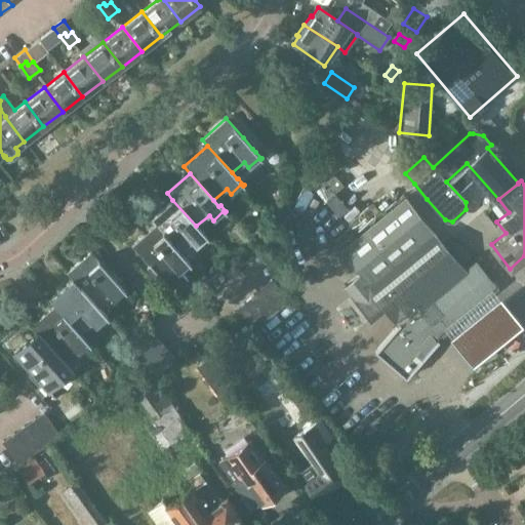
[(341,286),(351,296),(370,320),(376,315),(384,310),(394,323),(396,322),(397,324),(375,351),(406,377),(408,374),(414,371),(420,366),(426,361),(430,356),(434,350),(437,342),(436,341),(442,336),(436,328),(444,322),(447,325),(493,288),(474,265),(466,271),(404,196),(355,237),(340,249),(360,272),(349,280),(341,286)]
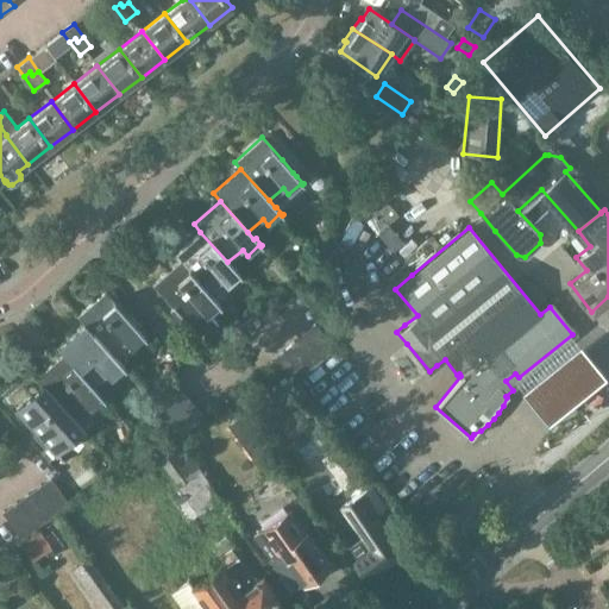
[(173,255),(179,262),(206,293),(221,280),(227,287),(239,275),(240,277),(242,276),(234,268),(233,269),(227,262),(200,232),(173,255)]
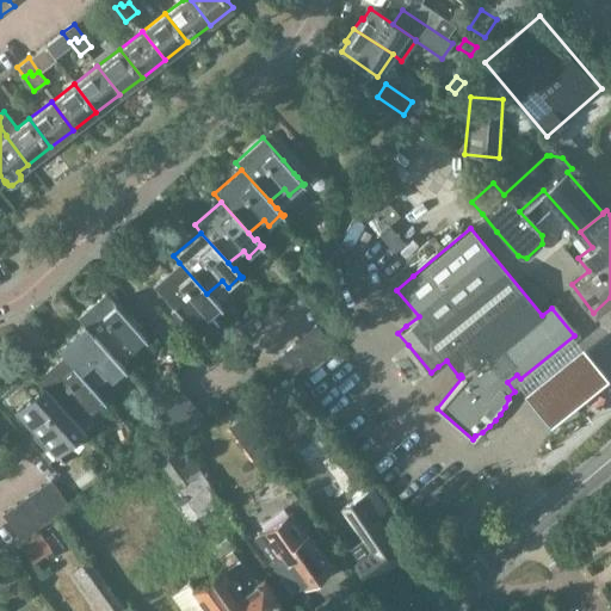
[(405,259),(414,271),(442,247),(432,235),(405,259)]
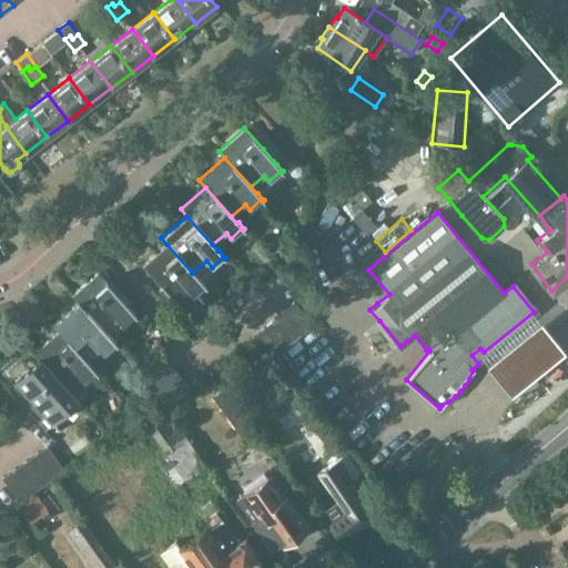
[(188,315),(174,301),(186,290),(192,295),(204,285),(205,287),(206,286),(200,279),(198,280),(192,273),(166,244),(141,266),(160,287),(156,291),(166,302),(170,300),(172,302),(173,302),(186,316),(188,315)]
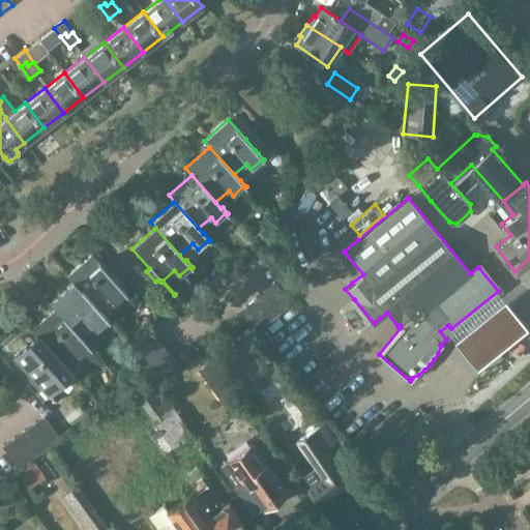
[(67,275),(72,282),(96,308),(109,297),(114,303),(125,294),(126,295),(127,294),(120,287),(118,285),(120,283),(102,262),(99,264),(91,254),(67,275)]
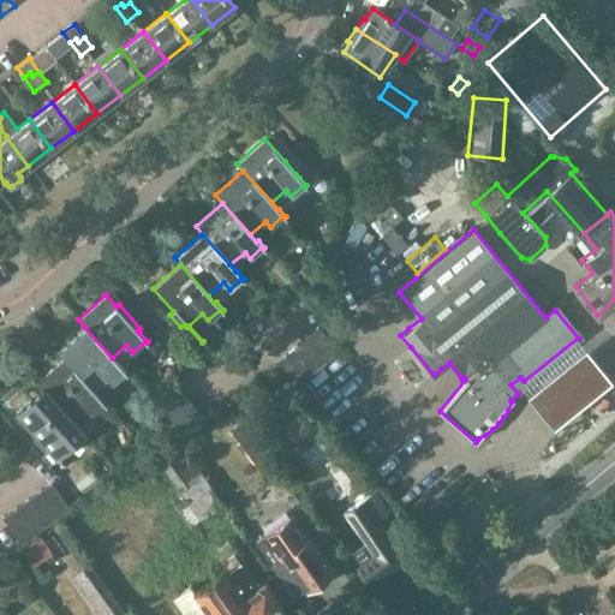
[(57,350),(64,358),(90,388),(106,376),(112,383),(124,372),(125,374),(126,372),(119,364),(118,365),(112,358),(84,327),(57,350)]
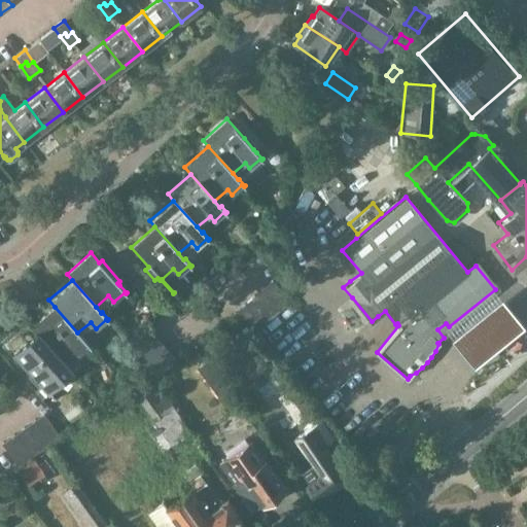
[(272,280),(261,288),(280,310),(290,302),(272,280)]
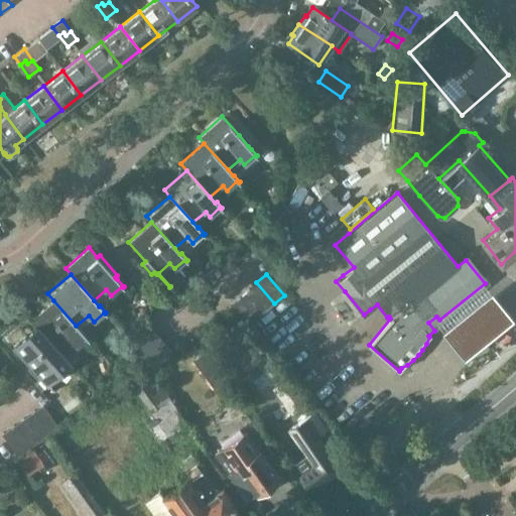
[(256,282),(246,291),(265,312),(274,303),(256,282)]
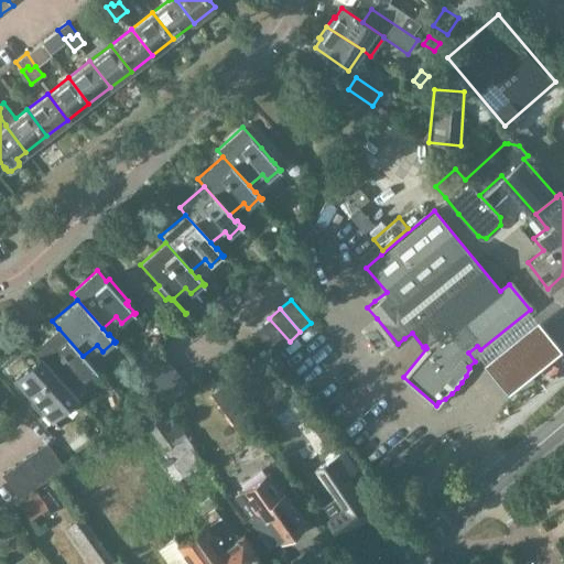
[(269,318),(259,327),(279,350),(290,342),(269,318)]
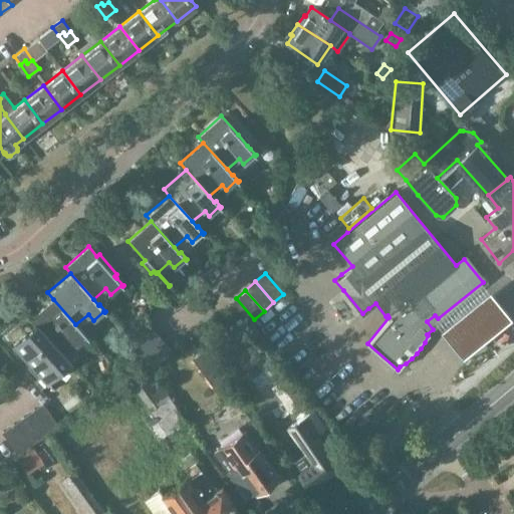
[(460,356),(462,358),(512,318),(510,315),(495,298),(489,290),(440,330),(445,338),(460,356)]
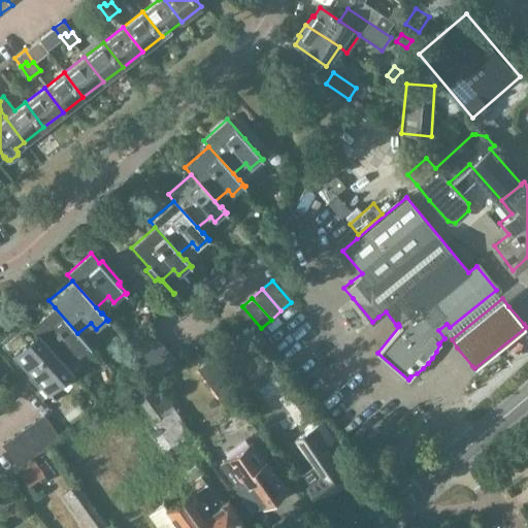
[(261,328),(242,306),(233,315),(252,336),(261,328)]
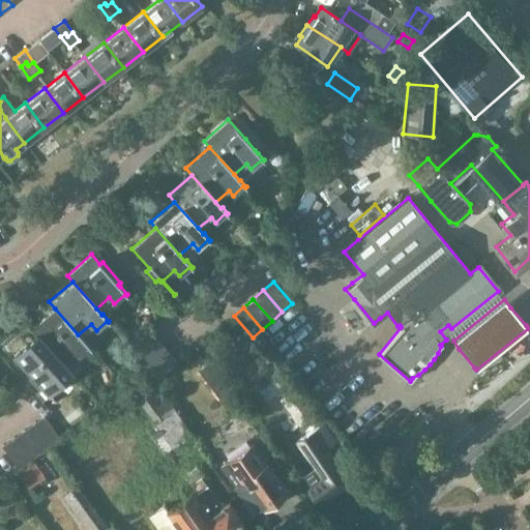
[(31,328),(36,334),(60,361),(72,351),(79,357),(89,348),(90,349),(91,348),(85,341),(84,342),(78,334),(55,308),(31,328)]
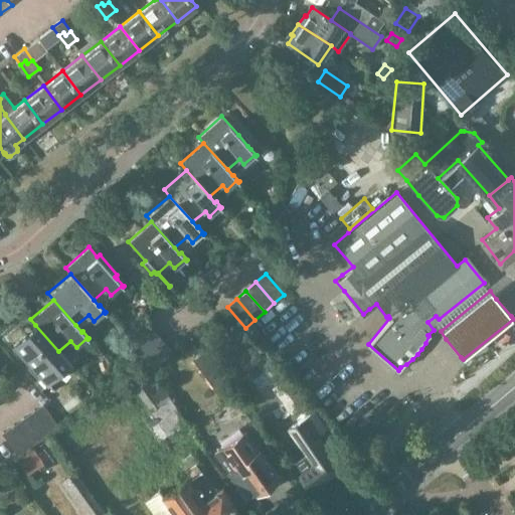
[(126,341),(134,350),(155,332),(147,323),(126,341)]
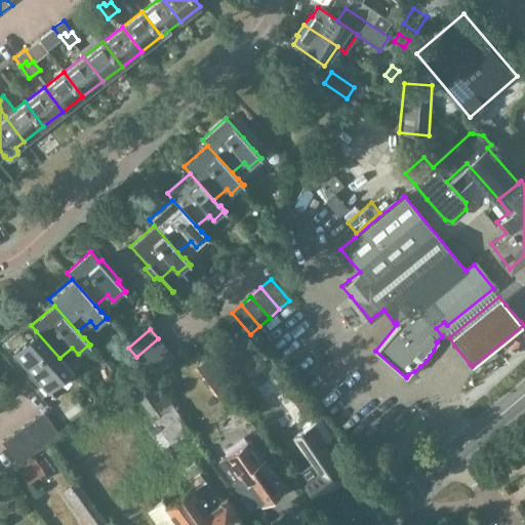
[(55,398),(49,391),(59,380),(71,370),(72,372),(73,371),(66,364),(59,358),(36,331),(12,352),(30,372),(28,374),(37,386),(39,384),(41,386),(42,385),(53,399),(55,398)]
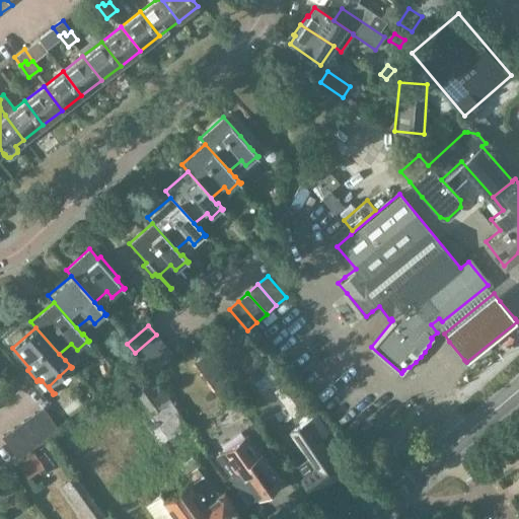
[(135,353),(143,363),(164,344),(156,335),(135,353)]
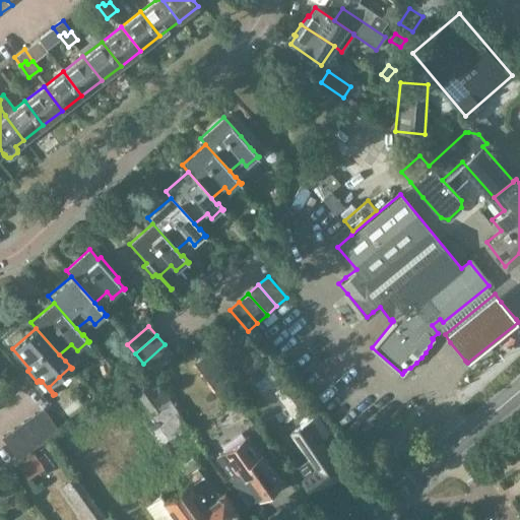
[(165,344),(143,364),(152,373),(174,354),(165,344)]
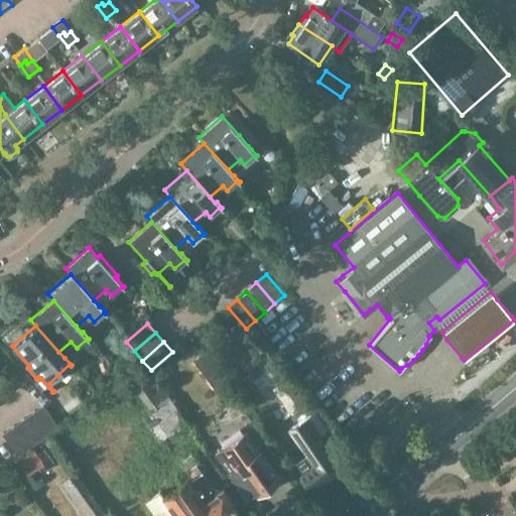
[(200,352),(190,359),(201,373),(211,366),(208,362),(200,352)]
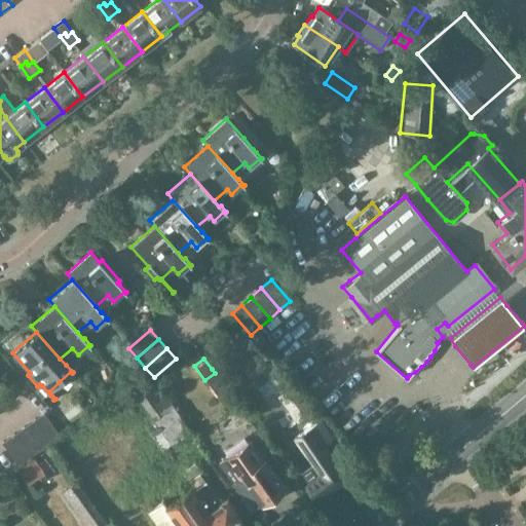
[(151,374),(132,388),(154,420),(146,426),(162,449),(179,438),(180,439),(190,430),(173,406),(151,374)]
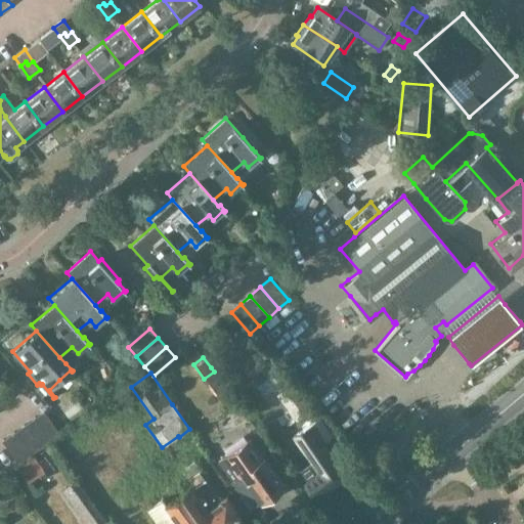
[(276,394),(296,420),(312,407),(293,382),(276,394)]
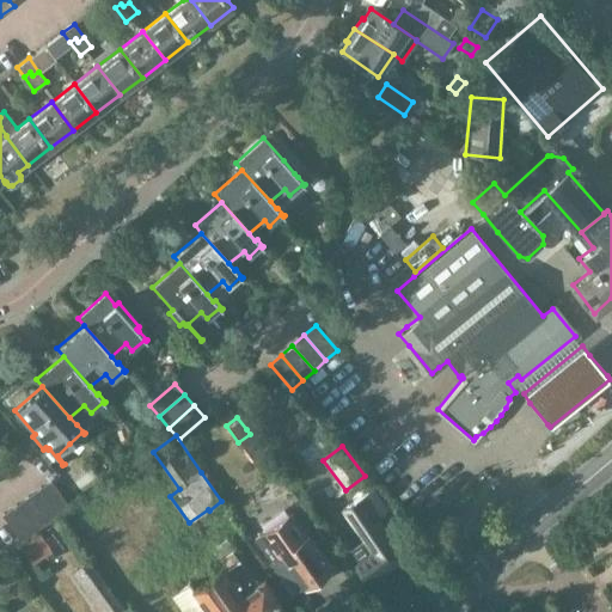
[(50,481),(37,490),(56,516),(69,507),(50,481)]
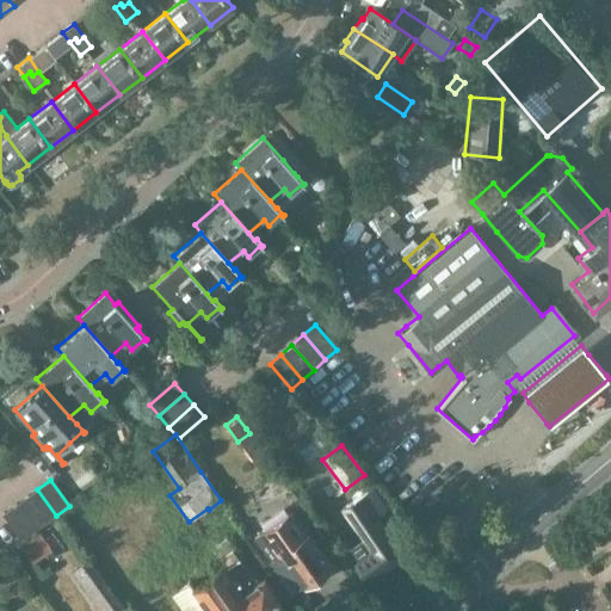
[(403,556),(375,517),(386,510),(370,488),(340,510),(360,539),(346,550),(369,581),(403,556)]
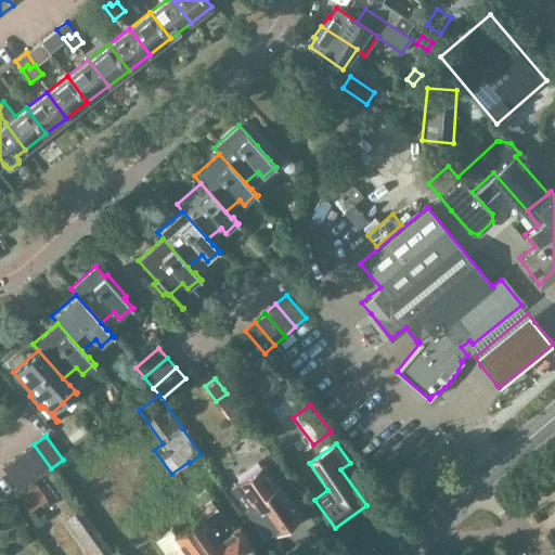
[(34,444),(23,452),(39,476),(51,468),(34,444)]
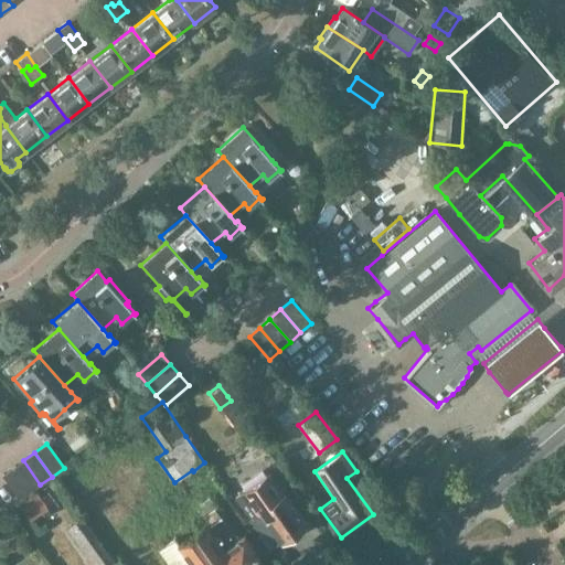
[(23,460),(12,468),(29,492),(40,484),(23,460)]
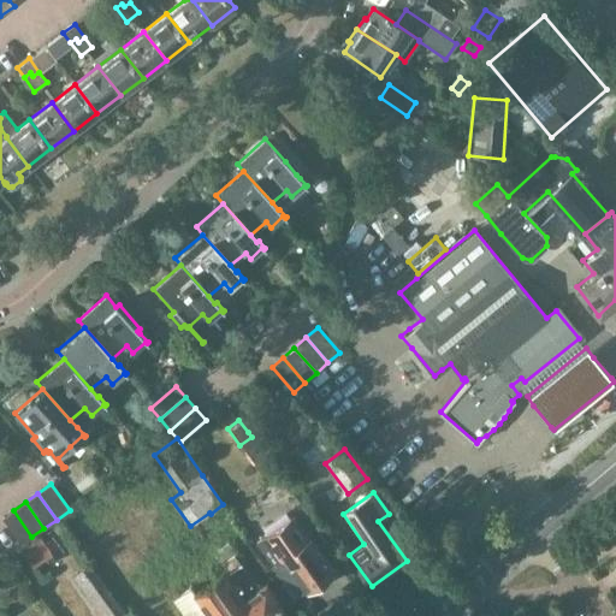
[(31,537),(13,510),(1,519),(21,545),(31,537)]
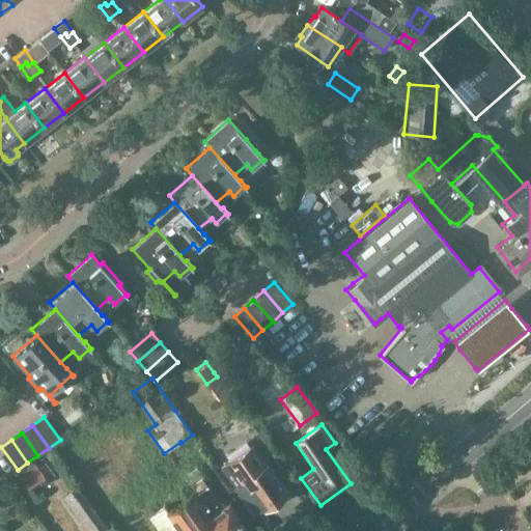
[(251,444),(228,460),(220,467),(228,479),(226,481),(253,518),(266,509),(271,509),(277,505),(278,500),(286,493),(251,444)]
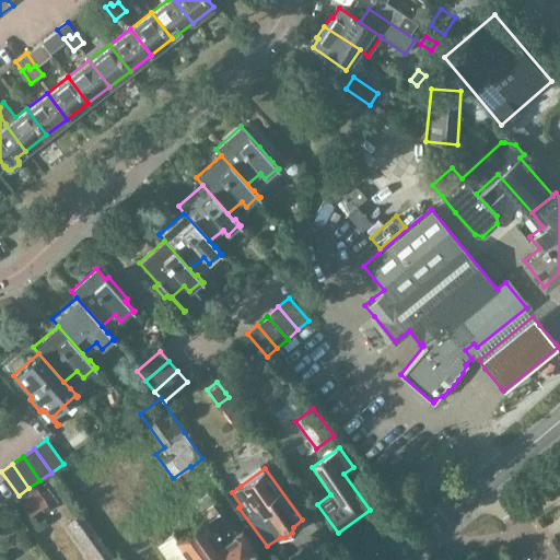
[(46,503),(36,487),(19,499),(28,515),(46,503)]
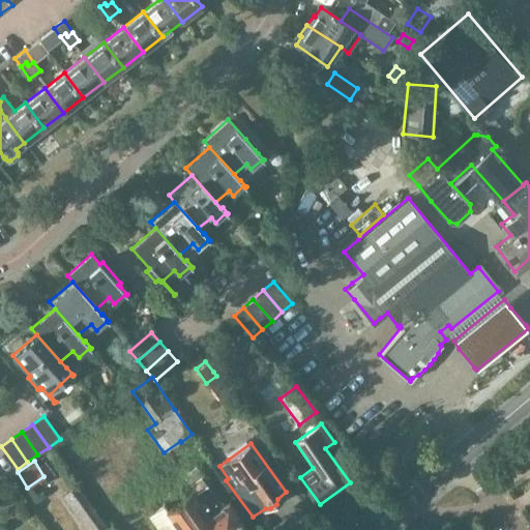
[(187,479),(190,483),(203,475),(196,466),(186,473),(189,477),(187,479)]
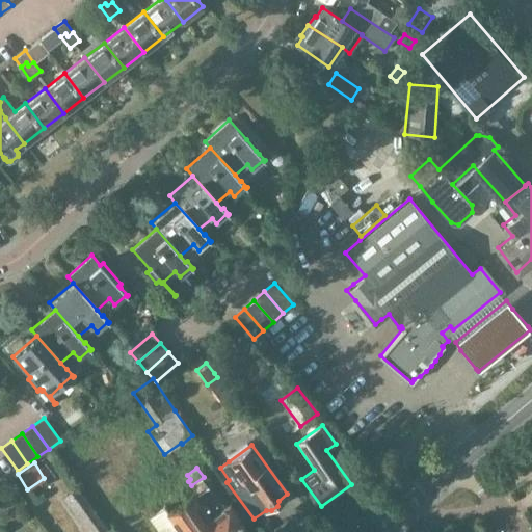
[(222,507),(218,501),(202,478),(182,493),(187,500),(168,513),(164,508),(149,520),(158,531),(233,531),(240,528),(241,521),(229,504),(222,507)]
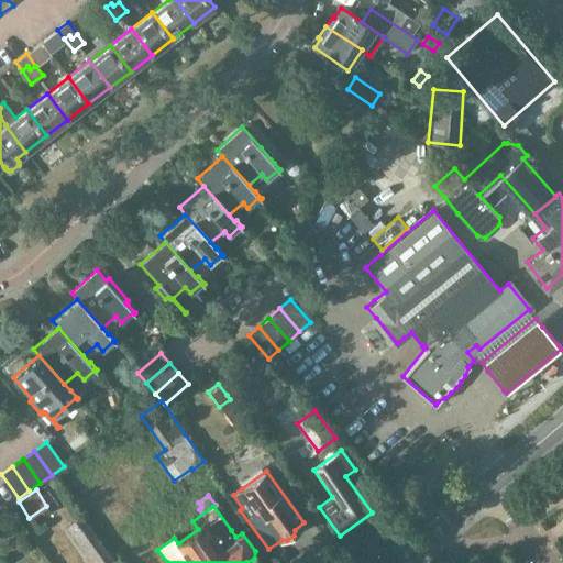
[(80,516),(66,526),(92,562),(106,562),(111,559),(80,516)]
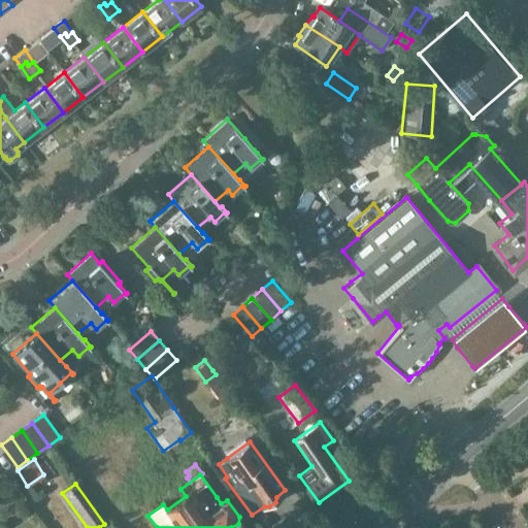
[(0,486),(0,504),(8,498),(0,486)]
